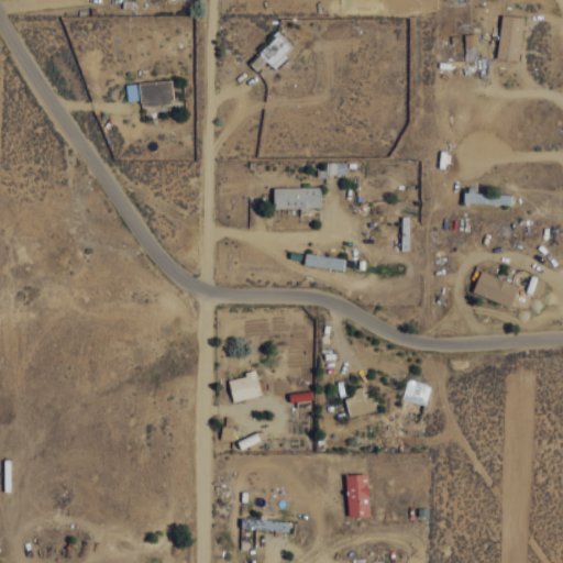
[(523,17),(503,13),(496,56),(518,59),(523,17)]
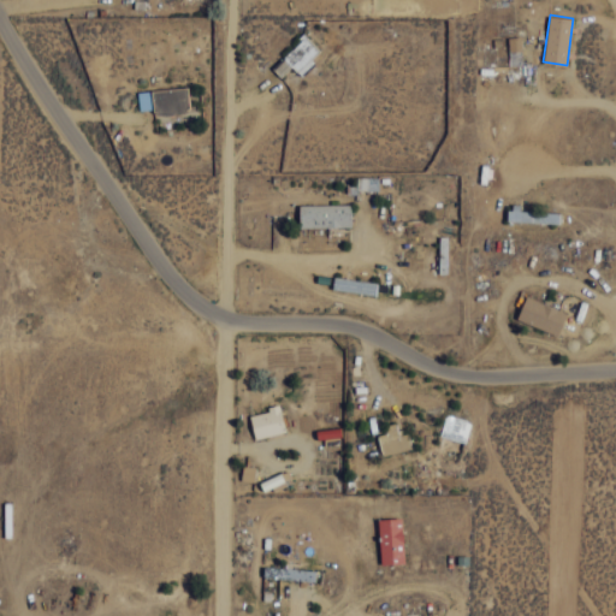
[(320,51),(306,35),(271,66),(280,77),(292,66),(301,76),(315,63),(312,58),(320,51)]
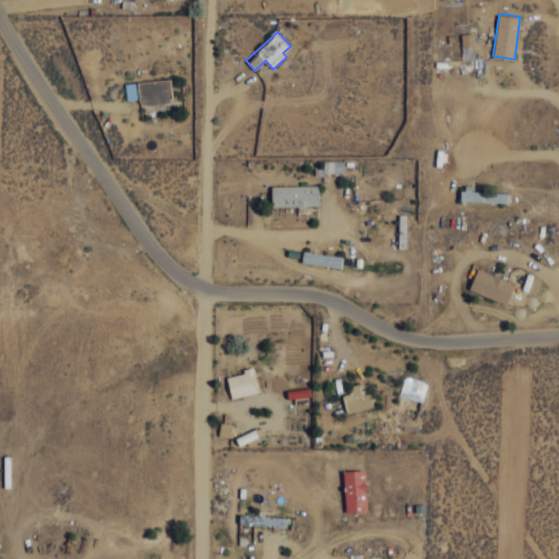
[(473,33),(462,33),(461,58),(472,58),(473,33)]
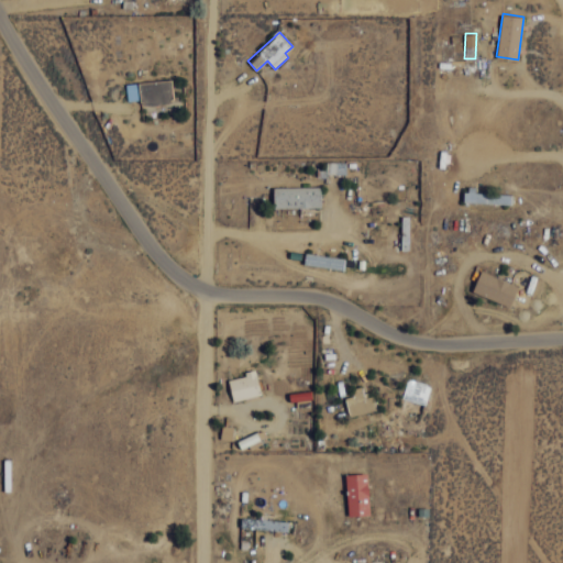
[(173,98),(170,78),(125,84),(128,103),(173,98)]
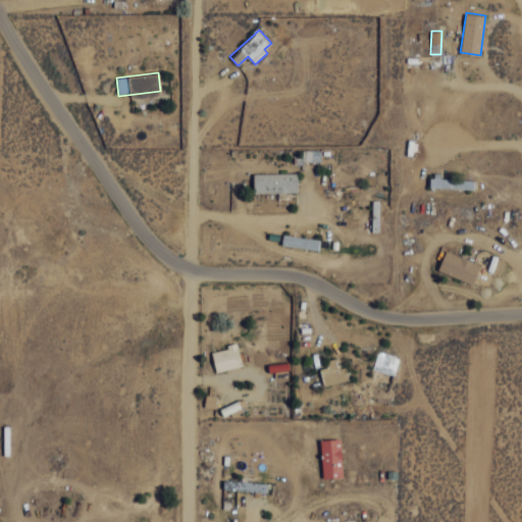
[(320,150),(303,150),(302,160),(320,160),(320,150)]
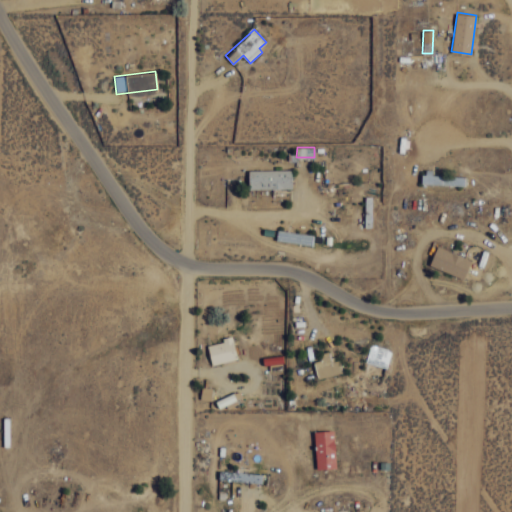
[(248,189),(292,188),(291,169),(248,170),(248,189)]
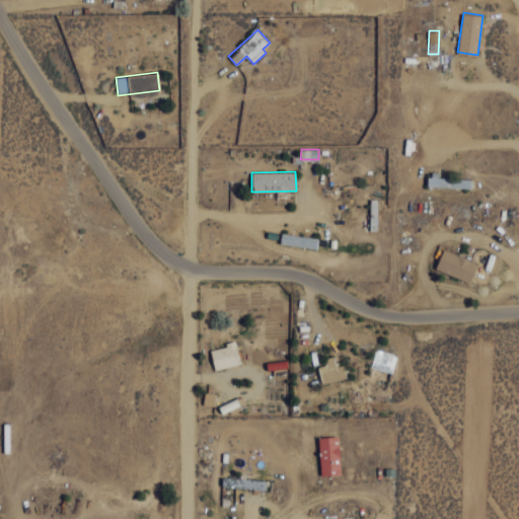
[(438,177),(438,171),(429,171),(429,187),(470,188),(470,178),(438,177)]
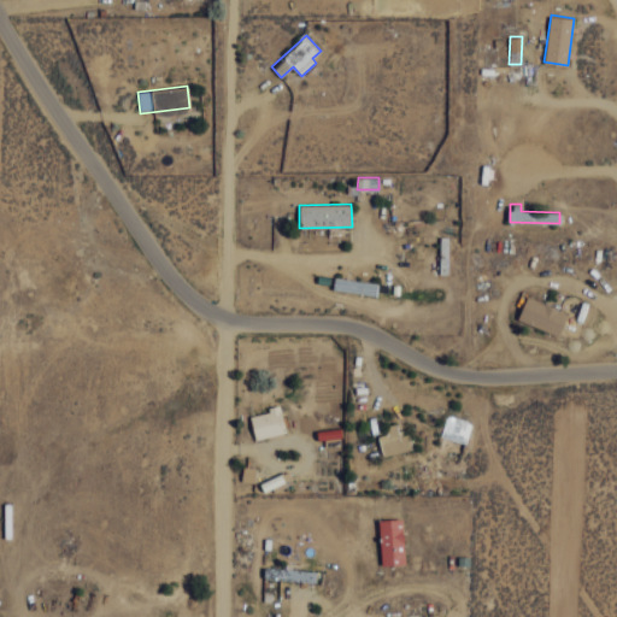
[(375,293),(375,281),(334,278),(333,291),(375,293)]
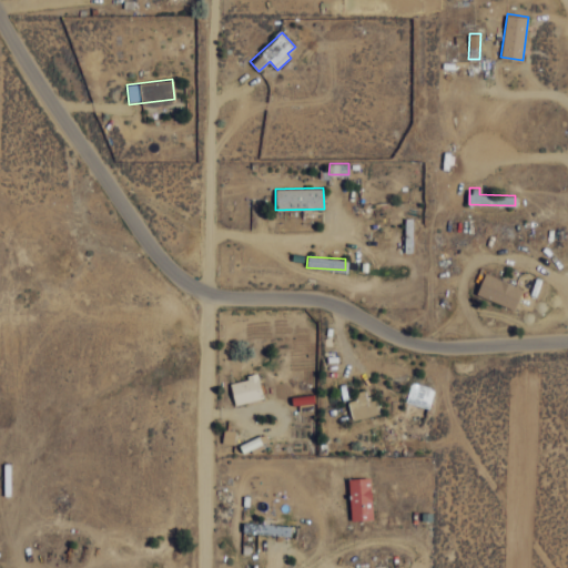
[(515,307),(521,287),(484,273),(476,294),(515,307)]
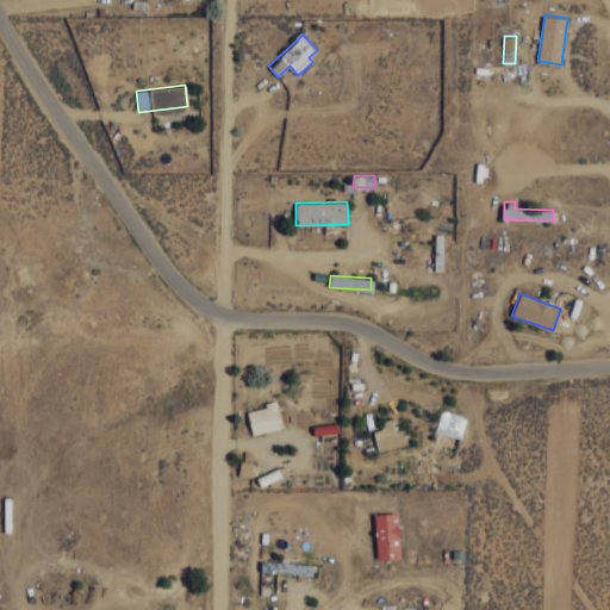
[(253,434),(282,427),(275,399),(265,402),(266,406),(247,411),(253,434)]
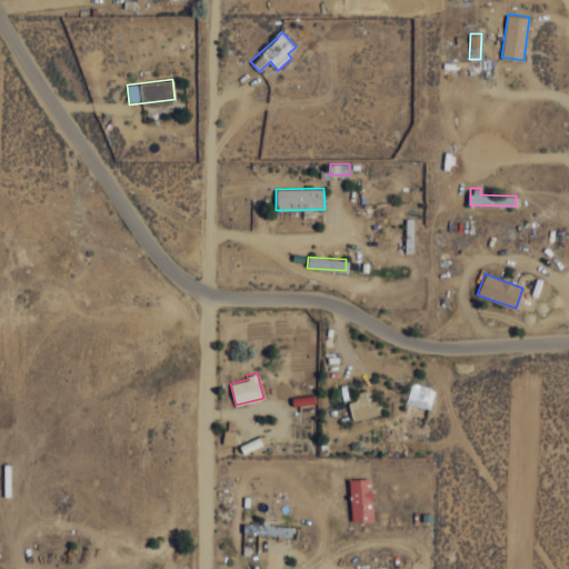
[(377,399),(368,401),(366,390),(356,392),(358,399),(348,401),(352,420),(380,413),(377,399)]
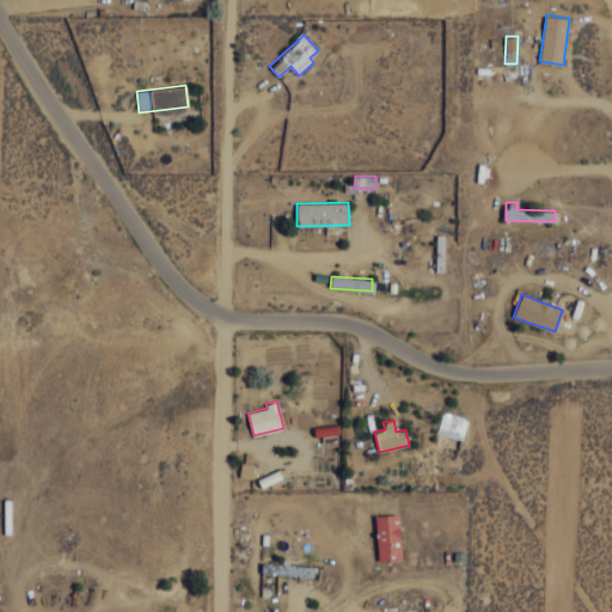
[(251,477),(254,464),(240,463),(239,476),(251,477)]
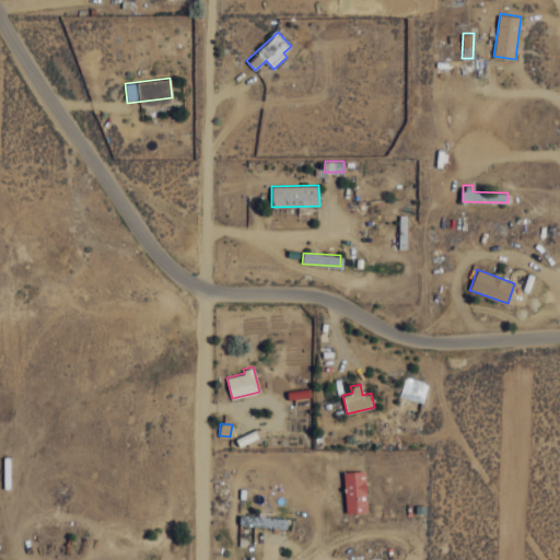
[(346,512),(366,511),(365,470),(343,471),(346,512)]
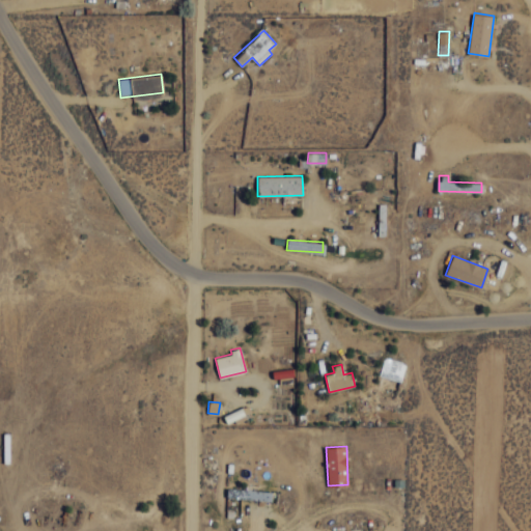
[(272,499),(272,490),(229,488),(229,498),(272,499)]
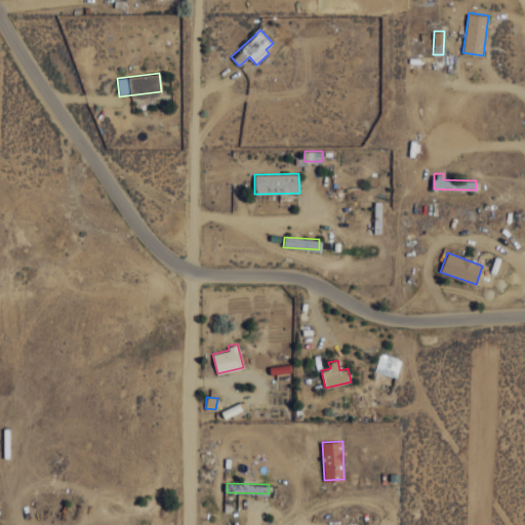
All buildings are outlined.
